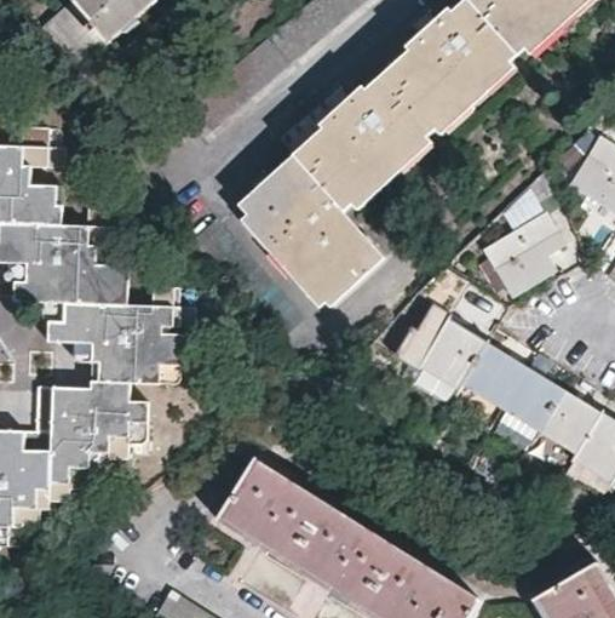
[(78,66),(151,0),(67,0),(41,23),(78,66)]
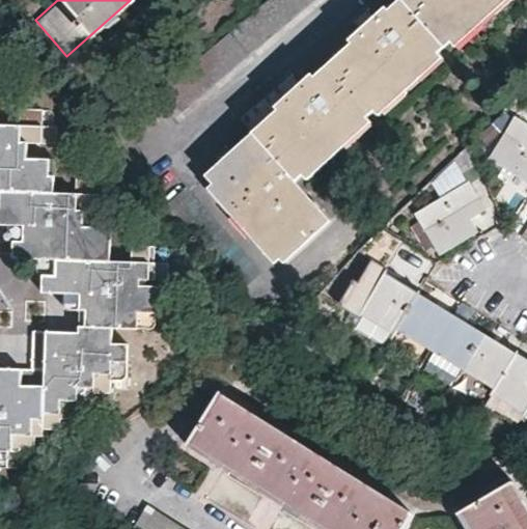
[(294,179),(494,0),(395,0),(202,171),(281,259),(328,217),(294,179)]
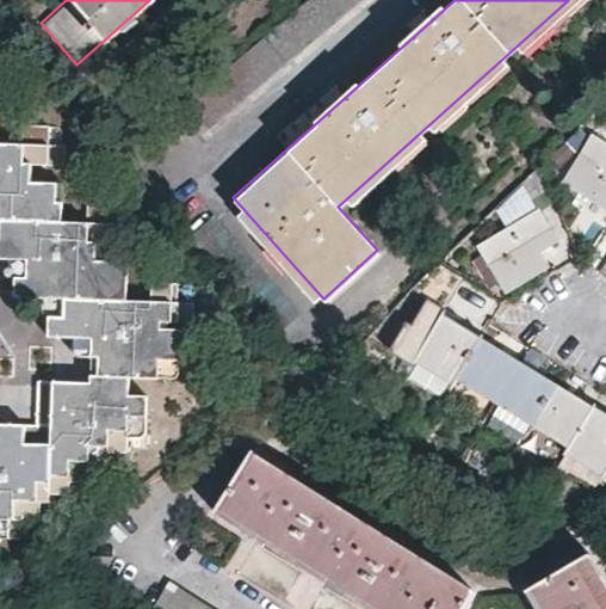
[(0,521),(8,522),(7,540),(29,541),(30,522),(53,523),(54,506),(48,506),(48,494),(55,496),(85,496),(86,474),(87,447),(105,448),(104,462),(125,462),(127,437),(128,419),(146,420),(146,399),(129,398),(130,380),(158,381),(158,361),(179,361),(192,362),(193,332),(167,331),(158,331),(158,321),(168,321),(192,323),(192,302),(174,302),(175,283),(149,282),(149,300),(124,299),(125,262),(94,262),(97,241),(128,244),(128,223),(123,223),(110,223),(111,205),(86,203),(86,222),(59,221),(60,184),(30,183),(31,164),(62,165),(63,146),(60,146),(44,146),(45,129),(22,128),(20,146),(0,145),(0,262),(8,263),(32,264),(32,278),(13,278),(12,296),(41,299),(62,300),(61,315),(47,315),(45,336),(72,337),(91,338),(88,356),(97,356),(97,376),(88,375),(87,382),(88,392),(75,403),(69,382),(36,381),(35,425),(26,443),(11,435),(11,424),(0,424),(0,521)]
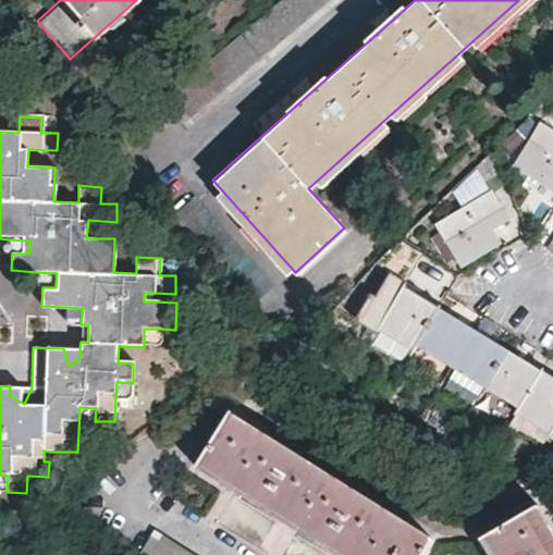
[(40,133),(54,133),(53,119),(41,118),(40,133)]
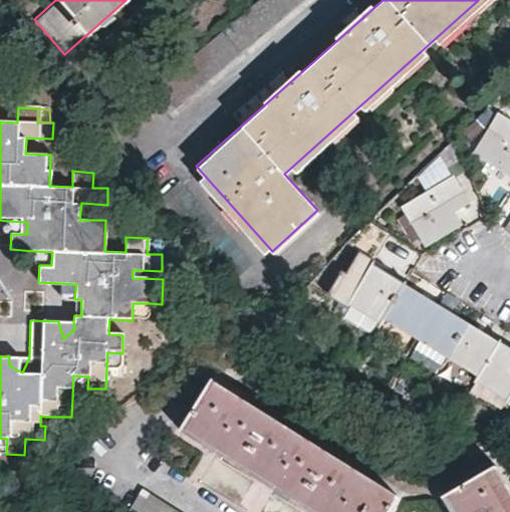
[(509,121),(495,112),(473,148),(509,170),(509,121)]
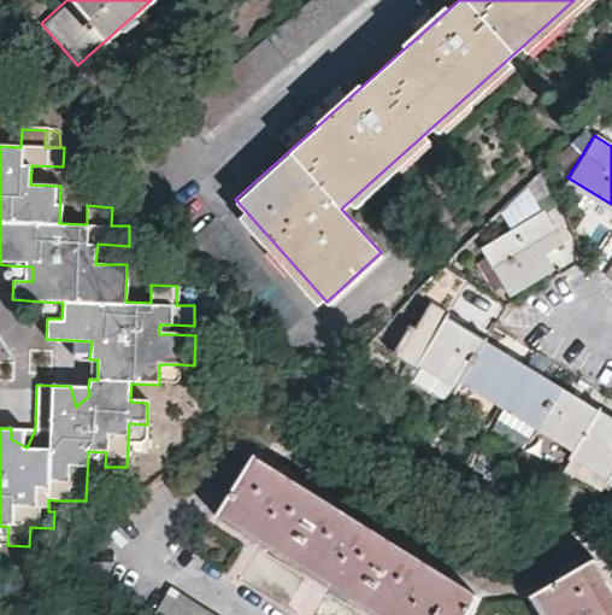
[(111,226),(124,226),(124,209),(112,208),(111,226)]
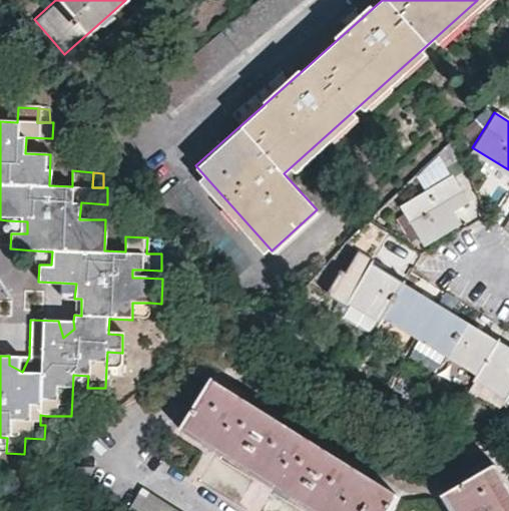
[(447,206),(463,197),(449,174),(399,203),(419,238),(453,218),(447,206)]
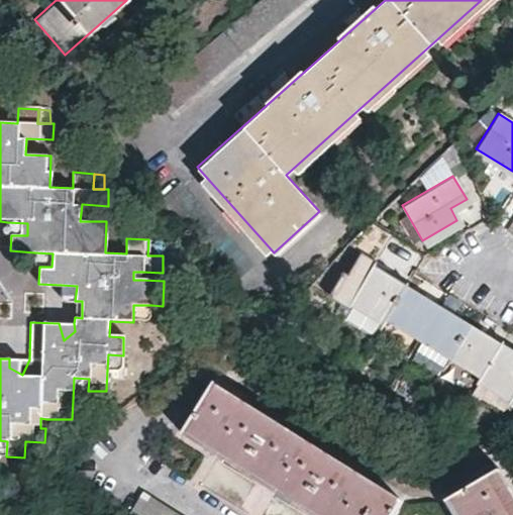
[(27,223),(7,222),(6,233),(9,235),(11,235),(27,235),(27,223)]
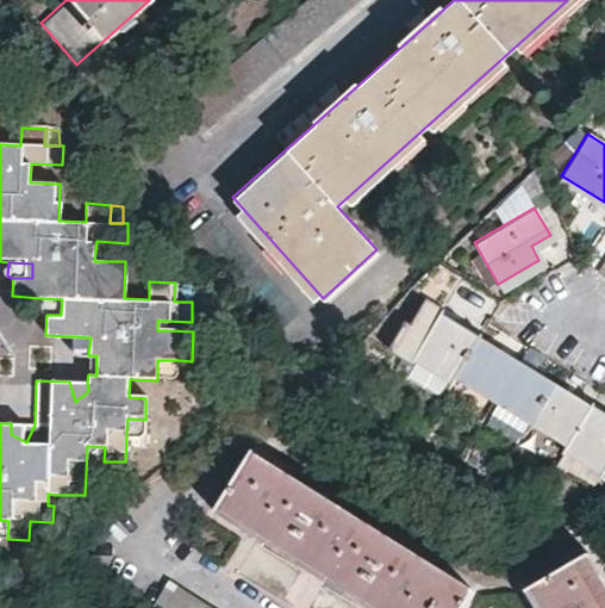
[(174,302),(192,302),(193,283),(175,283),(174,302)]
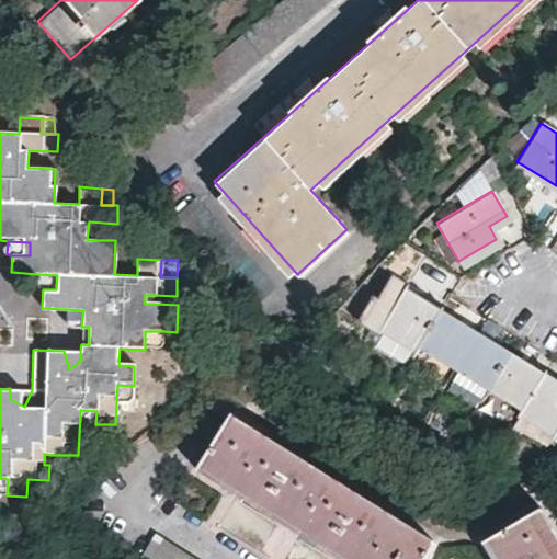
[(415,278),(432,295),(451,277),(433,260),(415,278)]
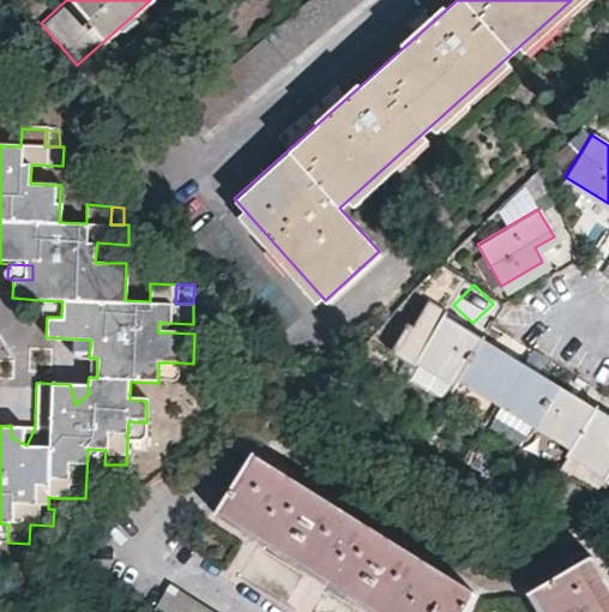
[(62,301),(41,300),(40,315),(43,317),(47,317),(61,317),(62,301)]
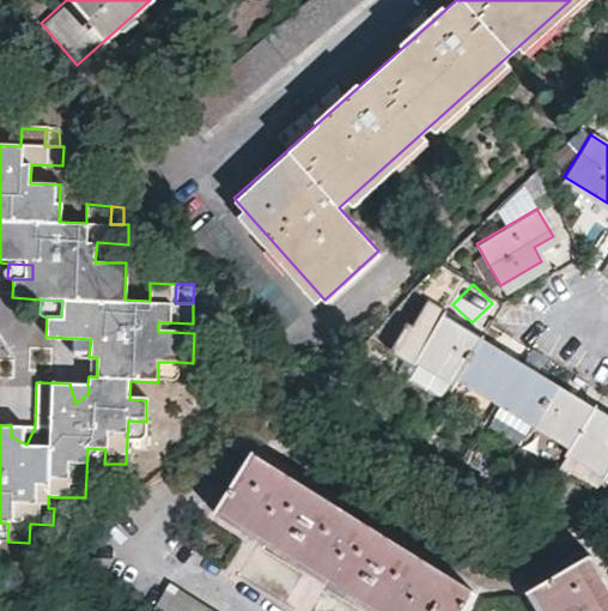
[(449,380),(454,371),(478,333),(439,309),(412,354),(411,356),(449,380)]
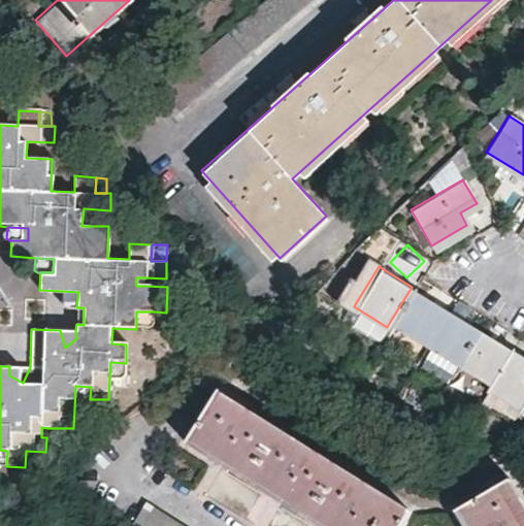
[(345,283),(335,274),(322,291),(323,291),(332,299),(345,283)]
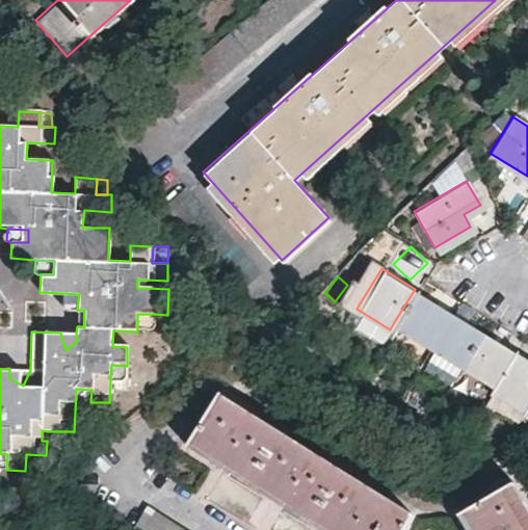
[(137,288),(146,288),(147,280),(137,280),(137,288)]
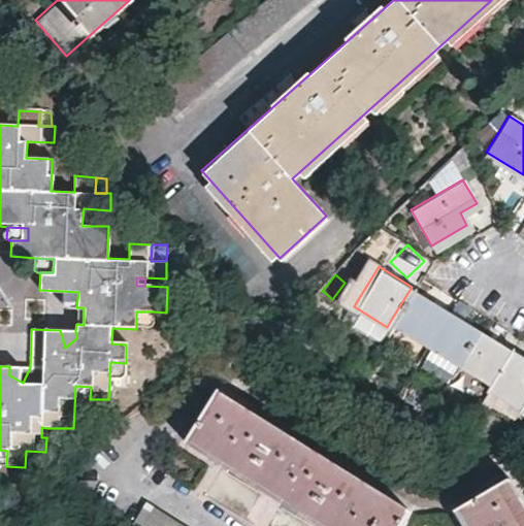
[(412,287),(391,320),(423,340),(444,307),(412,287)]
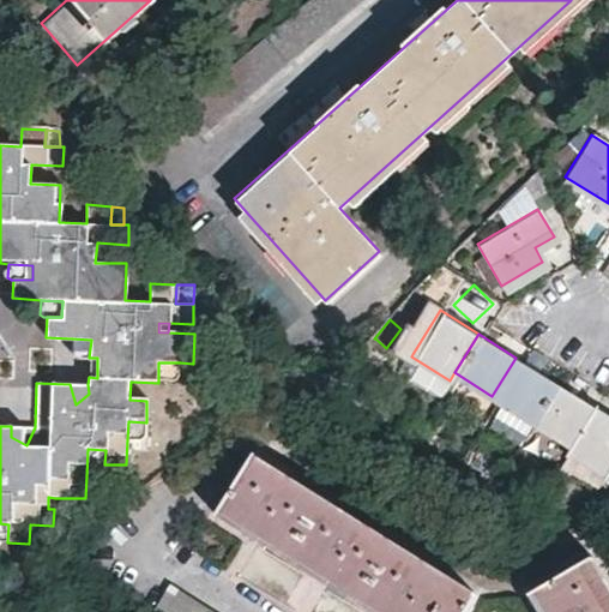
[(91,340),(72,339),(71,353),(76,358),(89,358),(91,340)]
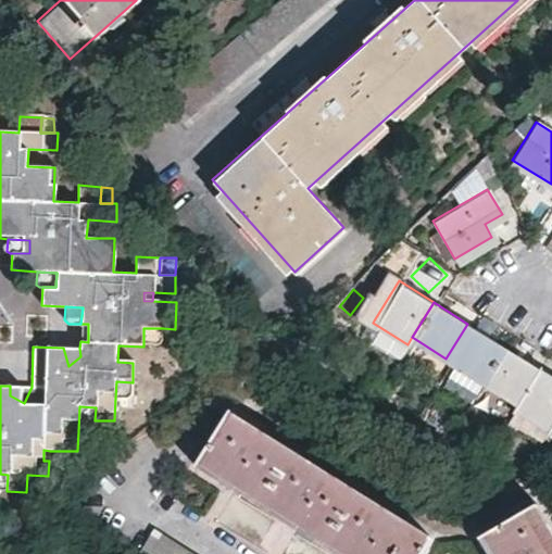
[(356,331),(399,356),(408,344),(373,323),(374,320),(365,316),(356,331)]
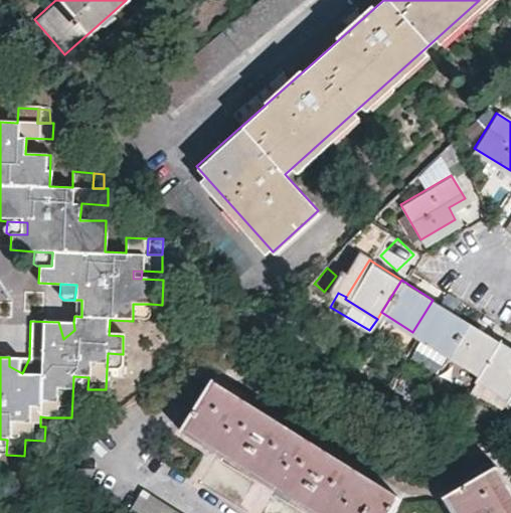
[(412,332),(446,352),(466,320),(433,300),(412,332)]
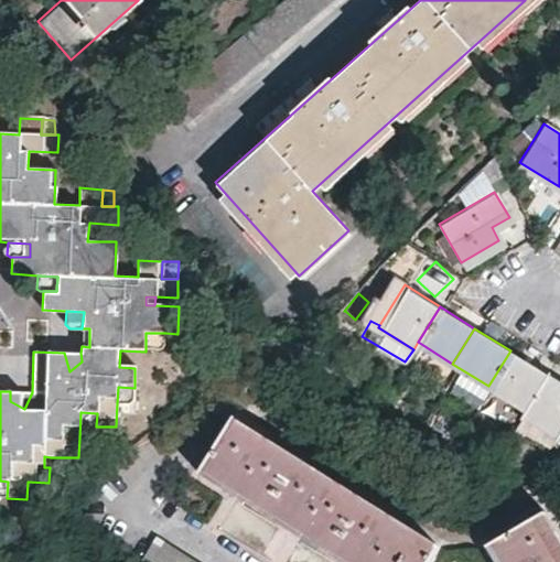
[(146,333),(146,352),(158,352),(163,350),(165,346),(165,333),(146,333)]
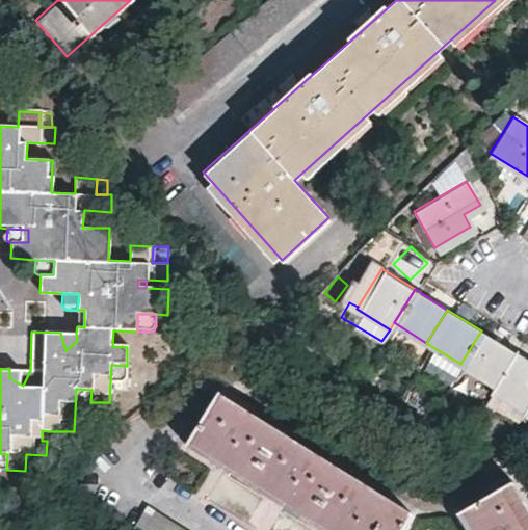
[(492,383),(512,350),(481,330),(460,364),(492,383)]
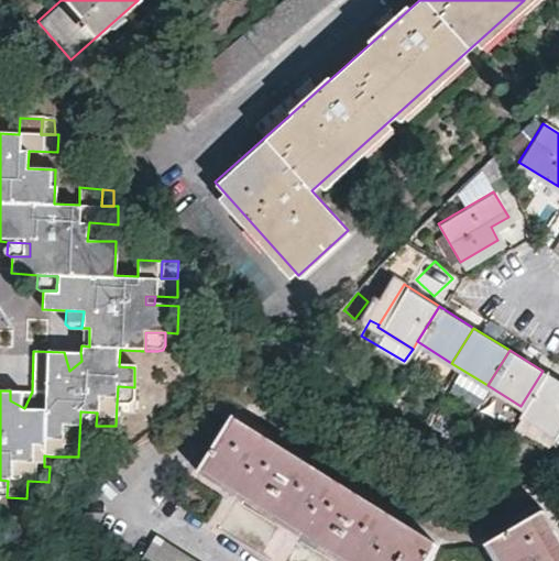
[(81,361),(80,352),(64,352),(69,371),(81,361)]
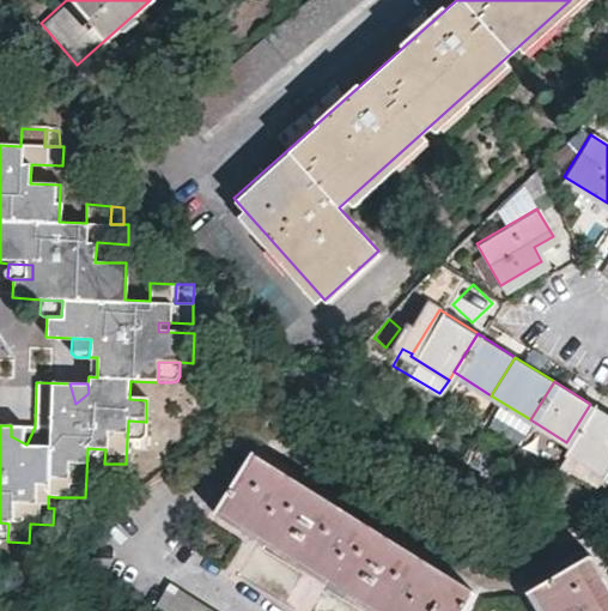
[(607,460),(607,415),(590,404),(566,442),(561,449),(600,473),(607,460)]
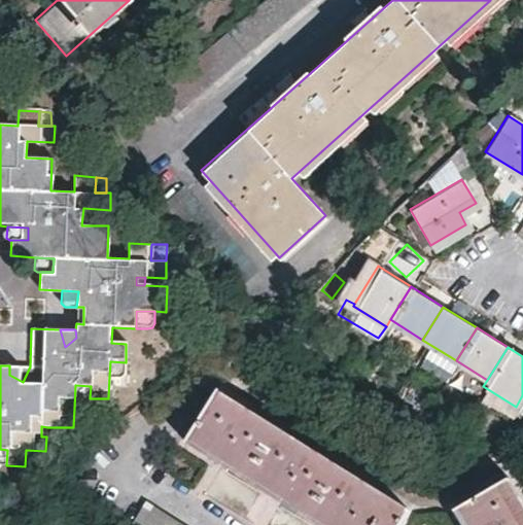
[(110,361),(109,377),(124,377),(125,375),(126,362),(110,361)]
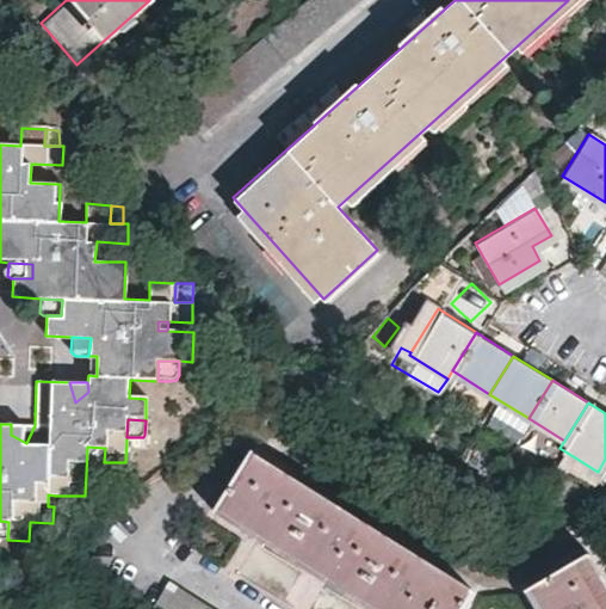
[(26,443),(35,425),(11,424),(11,435),(26,443)]
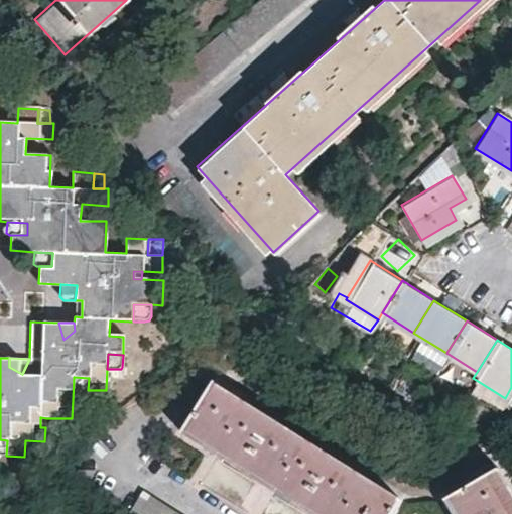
[(74,377),(73,400),(86,400),(88,397),(88,390),(89,378),(74,377)]
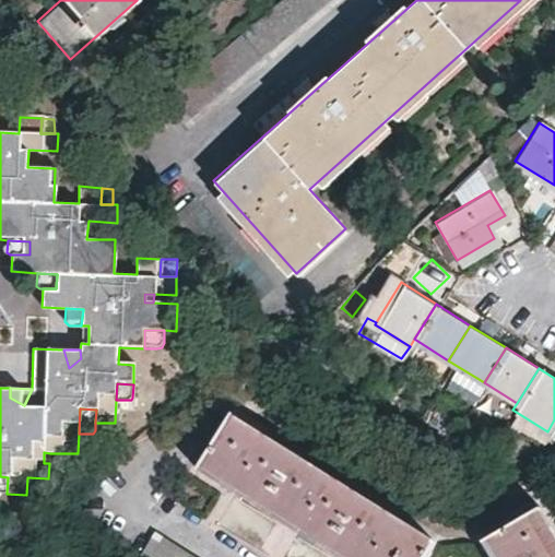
[(226,413),(197,461),(347,556),(417,556),(429,538),(227,411),(226,413)]
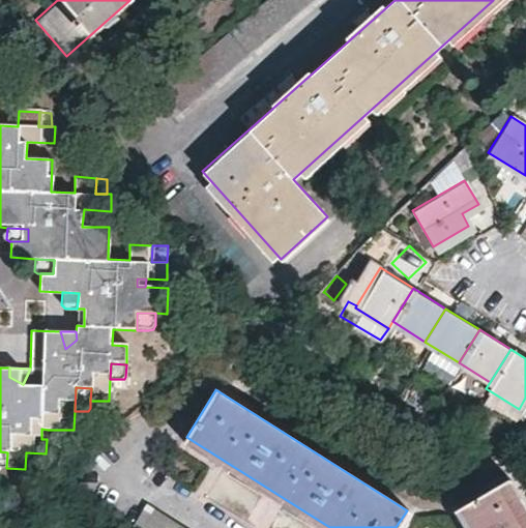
[(525,527),(525,508),(508,478),(458,506),(470,527),(525,527)]
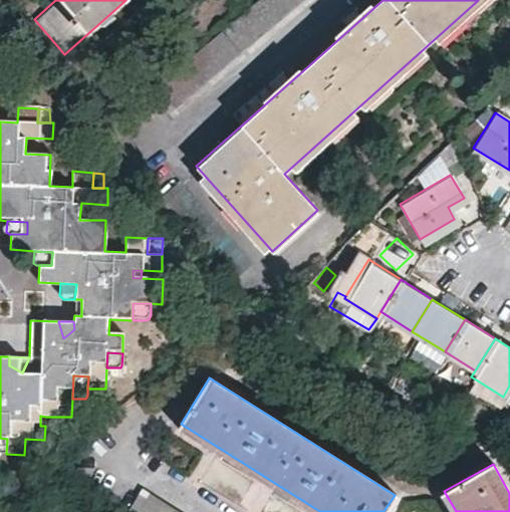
[(139,487),(122,511),(139,511),(151,495),(139,487)]
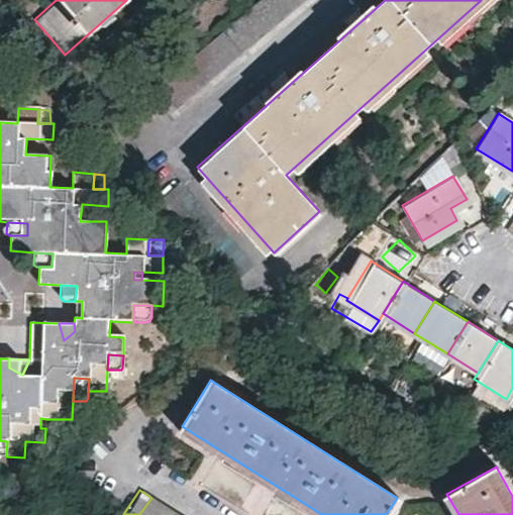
[(139,514),(156,514),(163,505),(151,498),(139,514)]
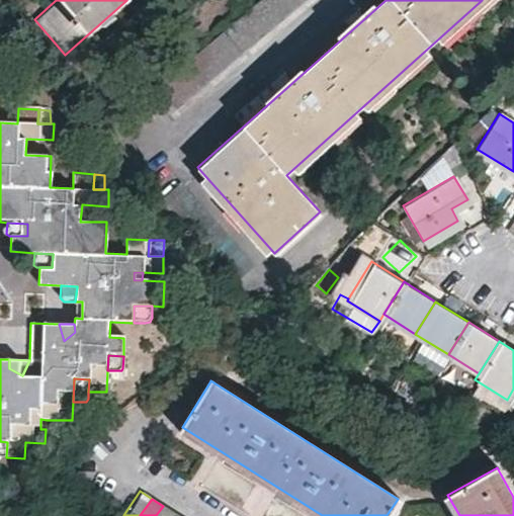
[(172,515),(174,513),(163,506),(156,515),(172,515)]
